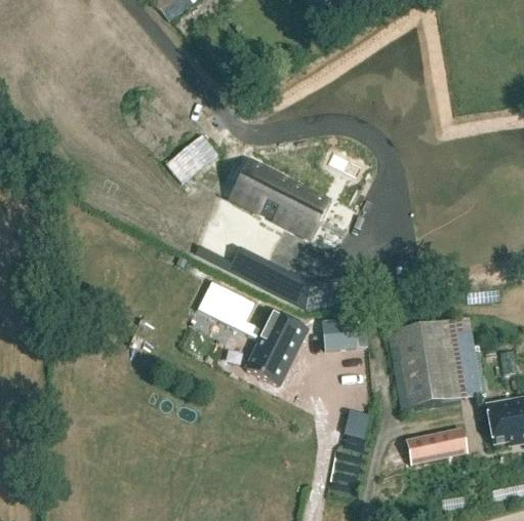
[(151,0),(169,22),(195,0),(151,0)]
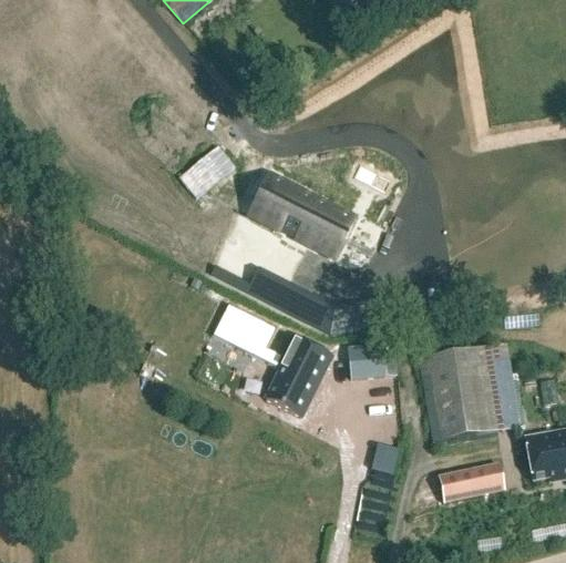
[(335,0),(346,10),(354,0),(335,0)]
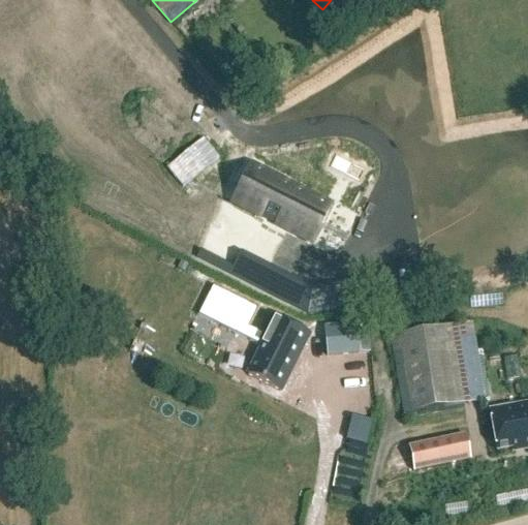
[(247,162),(236,184),(258,195),(251,210),(303,236),(320,199),(247,162)]
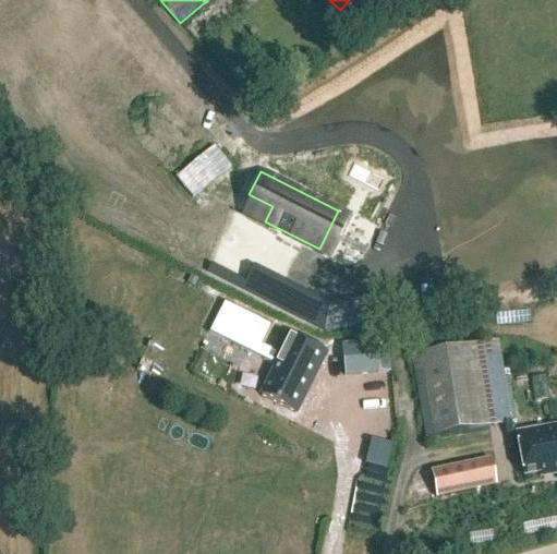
[(373,296),(329,302),(333,328),(377,322),(373,296)]
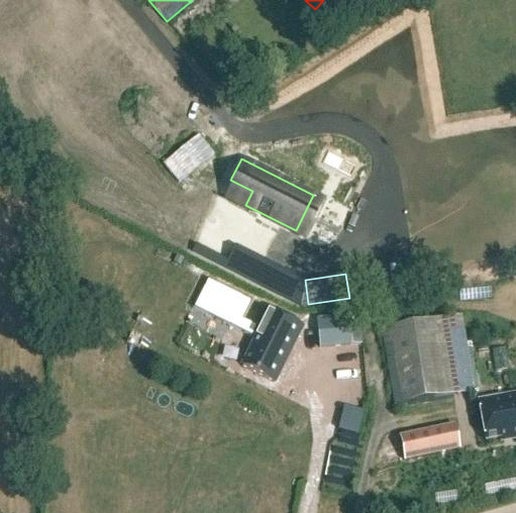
[(195,306),(253,334),(251,337),(255,339),(242,365),(275,380),(303,323),(268,306),(259,324),(244,317),(253,298),(252,298),(209,277),(209,276),(194,306),(195,306)]
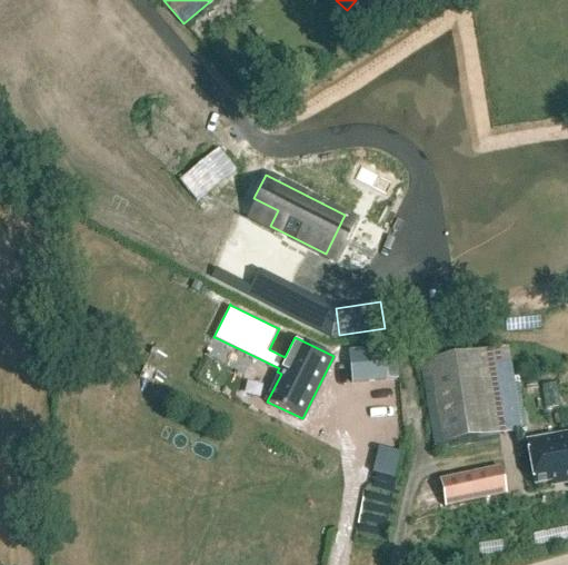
[(349,349),(352,380),(388,377),(385,346),(349,349)]
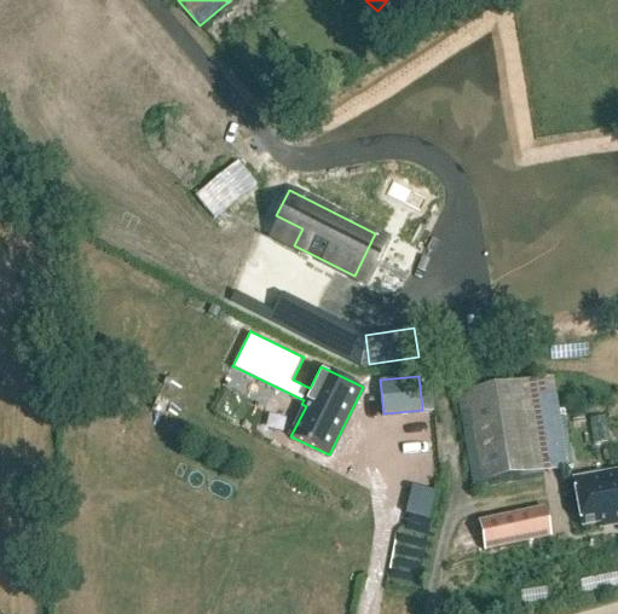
[(473,481),(569,467),(553,376),(457,392),(473,481)]
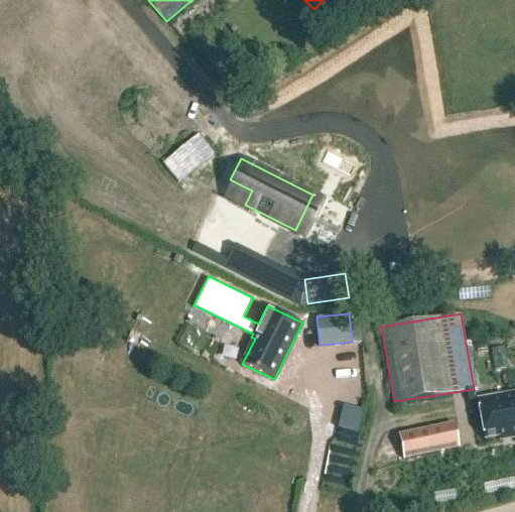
[(514,390),(478,398),(485,437),(514,432),(514,390)]
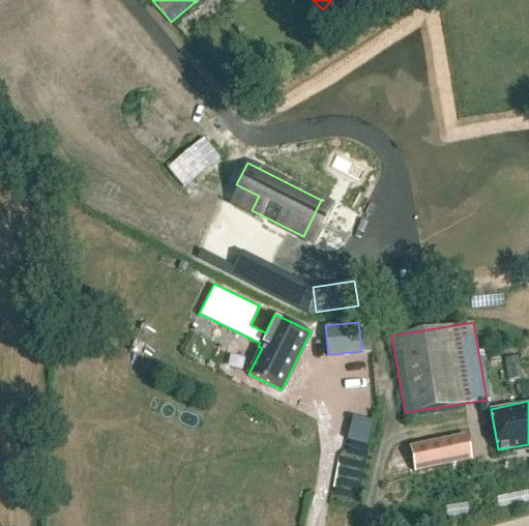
[(460,461),(454,436),(410,445),(415,470),(460,461)]
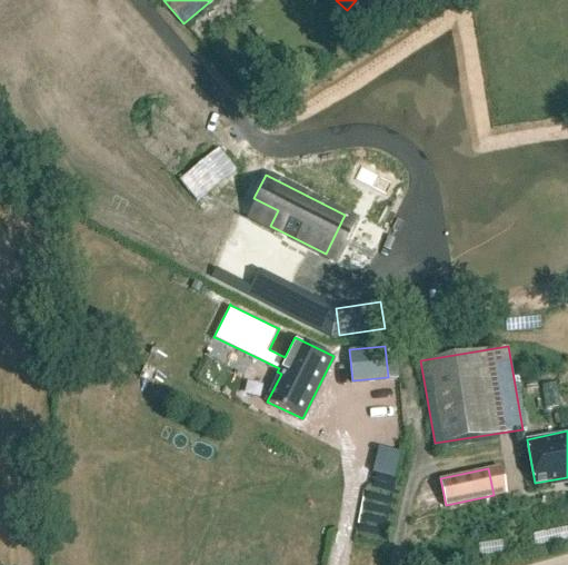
[(567,508),(459,521),(462,551),(552,541),(550,525),(567,523),(567,508)]
